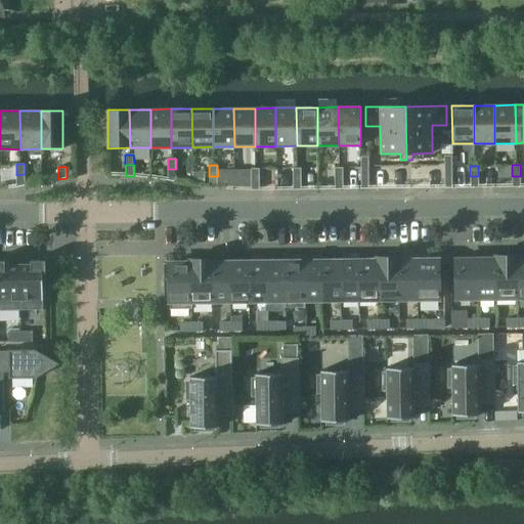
[(335,178),(343,178),(343,167),(335,168),(335,178)]
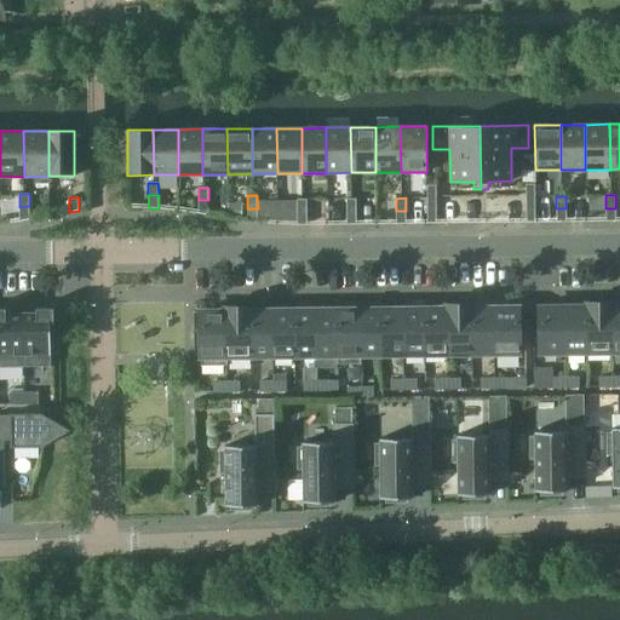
[(346,212),(356,212),(356,199),(346,199),(346,212)]
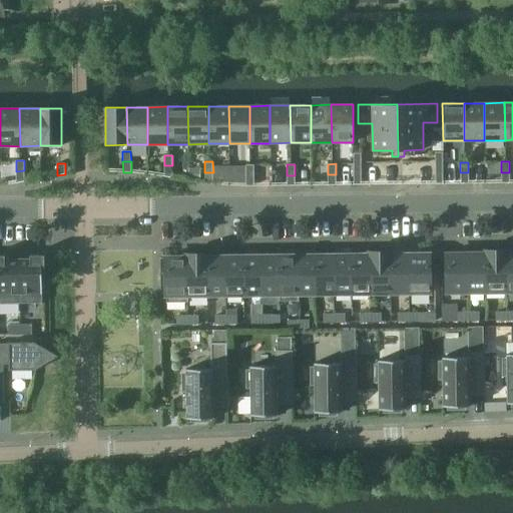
[(172,165),(164,165),(164,176),(172,177),(172,165)]
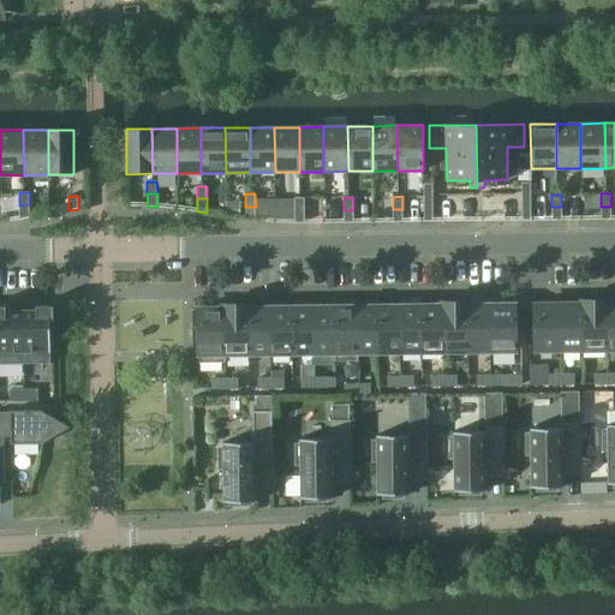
[(294,210),(304,210),(304,198),(294,198),(294,210)]
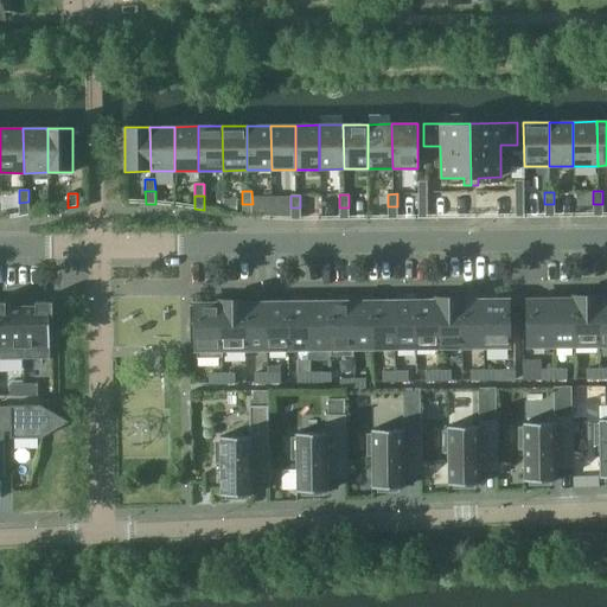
[(223,199),(223,210),(237,212),(236,199),(223,199)]
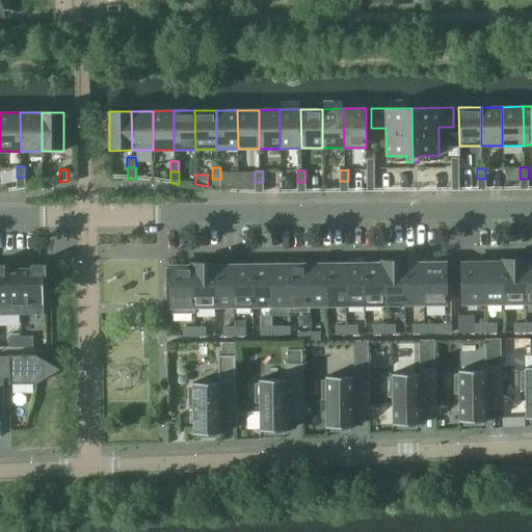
[(25,188),(25,177),(17,178),(17,190),(25,188)]
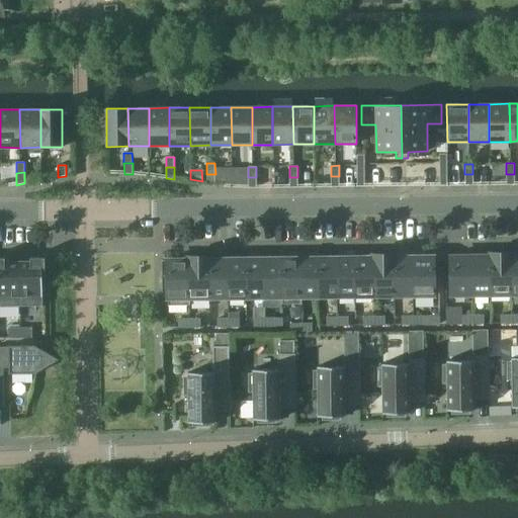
[(216,174),(206,174),(207,184),(216,185),(216,174)]
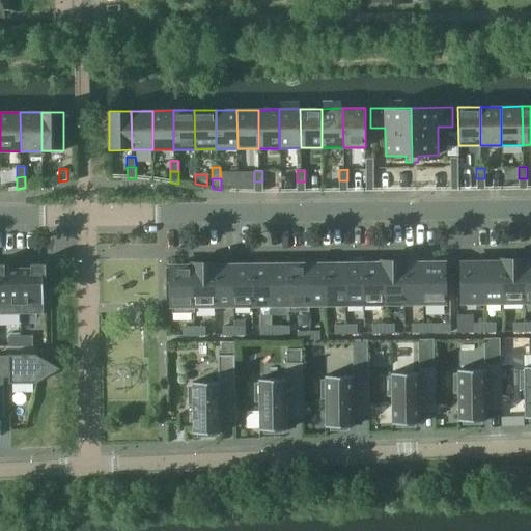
[(484,178),(476,178),(476,190),(485,190),(484,178)]
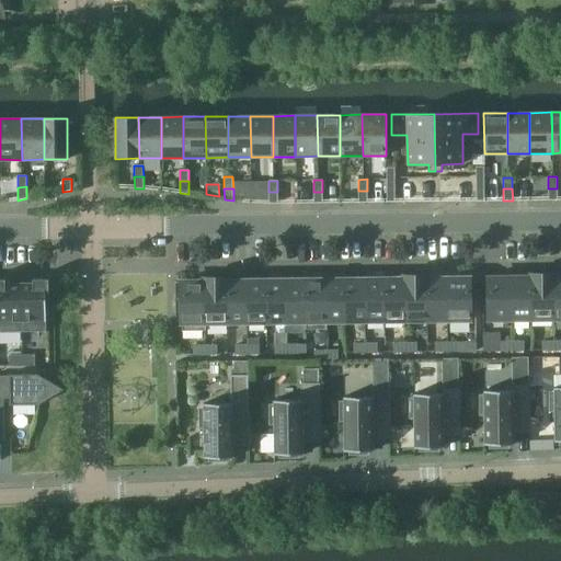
[(557,189),(548,189),(548,199),(557,199),(557,189)]
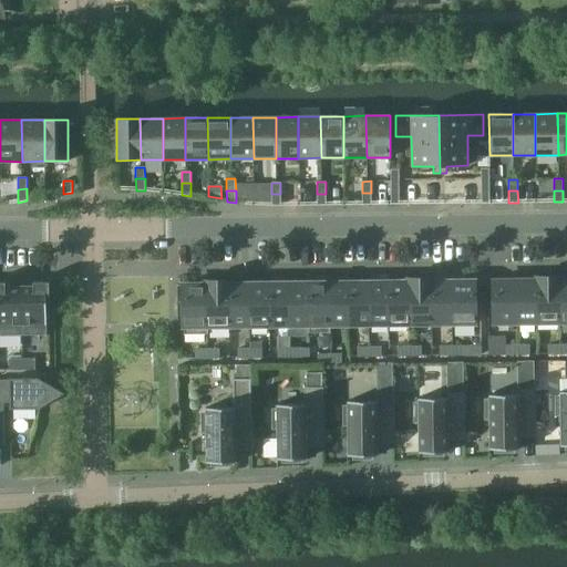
[(362,193),(362,205),(371,204),(371,193),(362,193)]
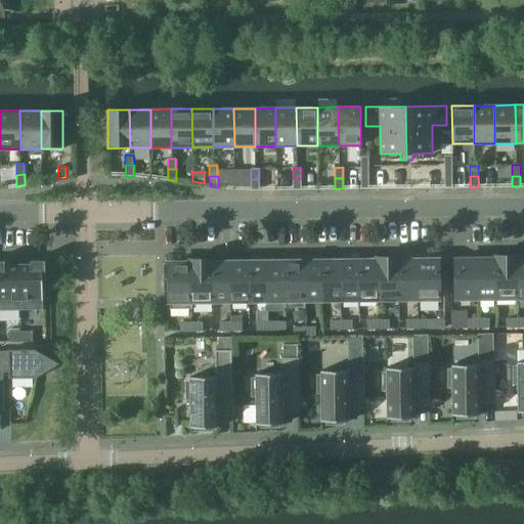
[(251,179),(252,190),(260,189),(259,179),(251,179)]
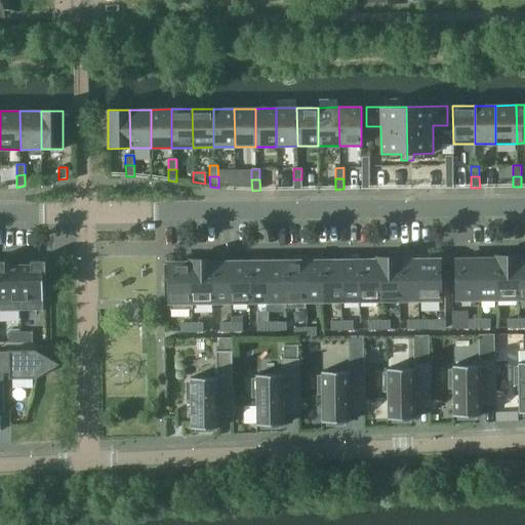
[(301,179),(293,179),(293,190),(301,190),(301,179)]
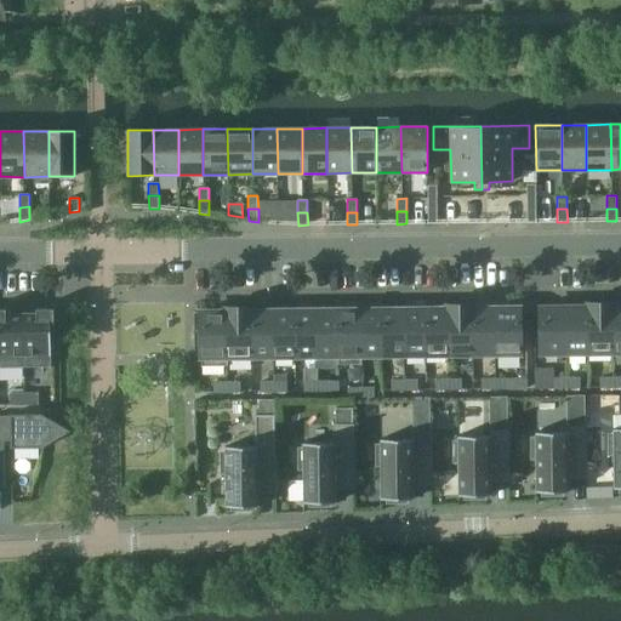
[(587,305),(587,307),(588,307),(588,353),(613,353),(613,307),(614,307),(614,303),(587,305)]
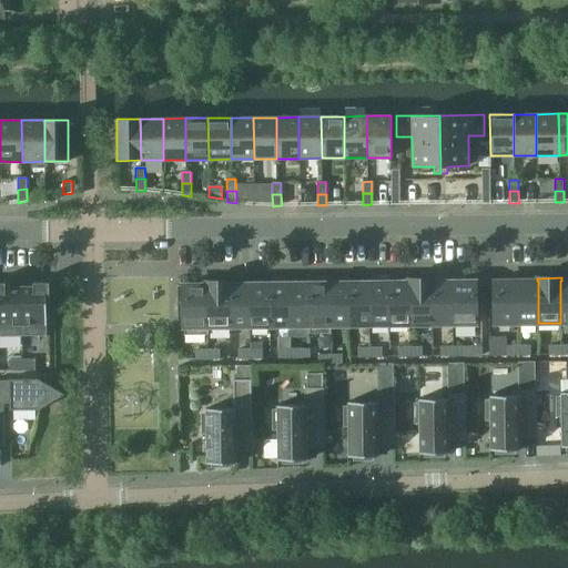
[(408,280),(408,282),(409,282),(409,324),(433,324),(432,282),(433,282),(433,280),(408,280)]
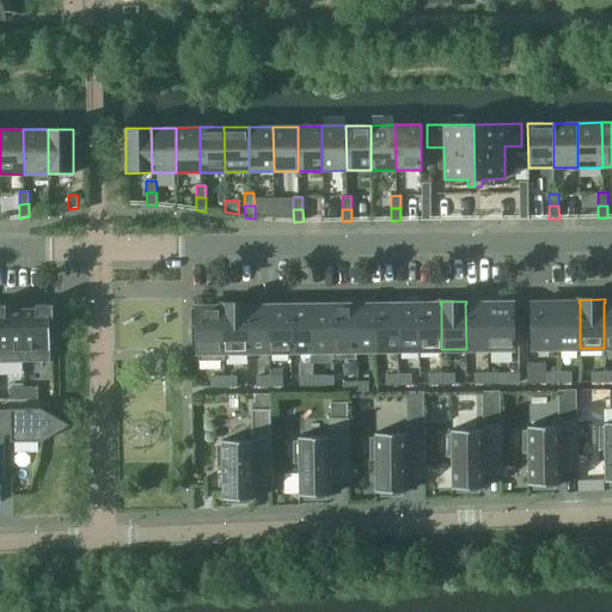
[(558,348),(557,303),(532,304),(533,349),(558,348)]
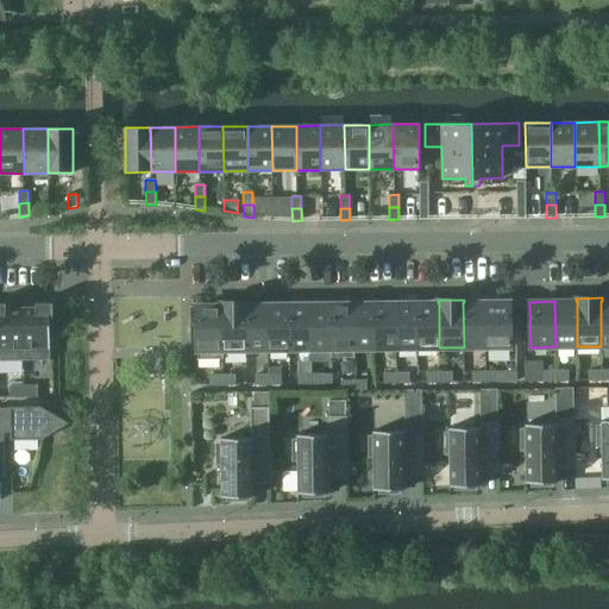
[(576,301),(554,301),(556,346),(577,346),(577,301),(576,301)]
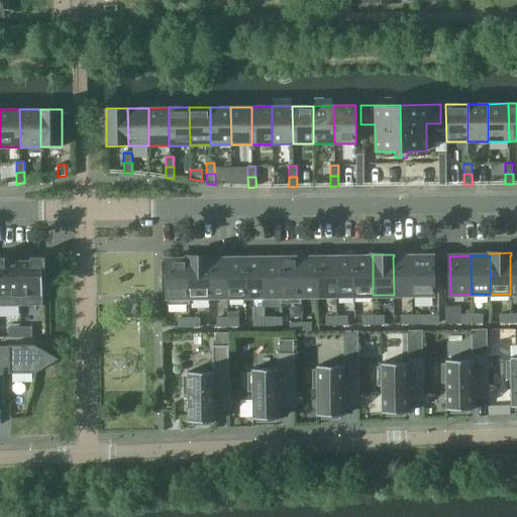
[(0,306),(20,306),(19,261),(5,261),(5,257),(0,256),(0,306)]
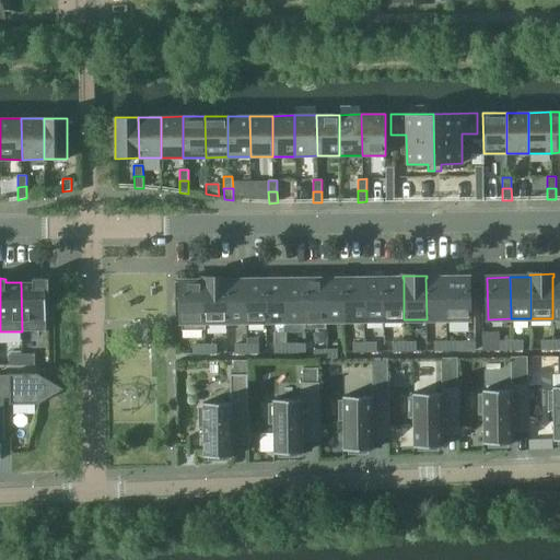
[(202,278),(202,281),(203,281),(205,323),(206,323),(226,322),(226,280),(228,280),(228,278),(202,278)]
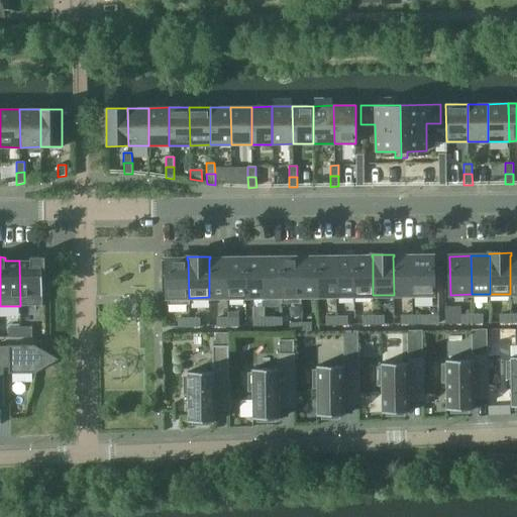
[(354,257),(354,296),(373,295),(373,256),(372,256),(354,257)]
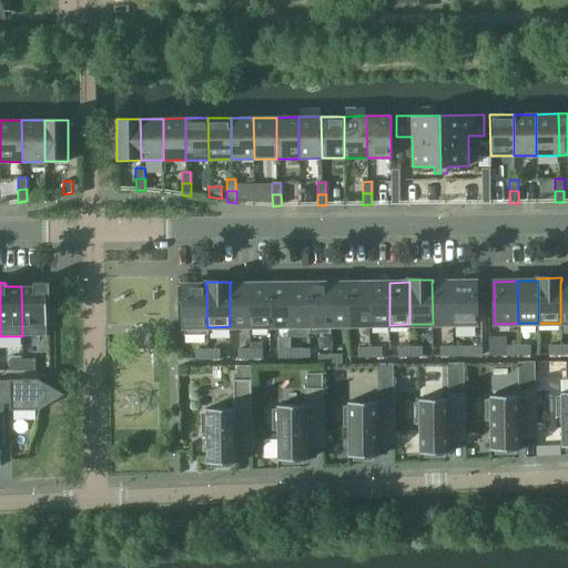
[(433,282),(432,282),(433,324),(453,324),(452,282),(433,282)]
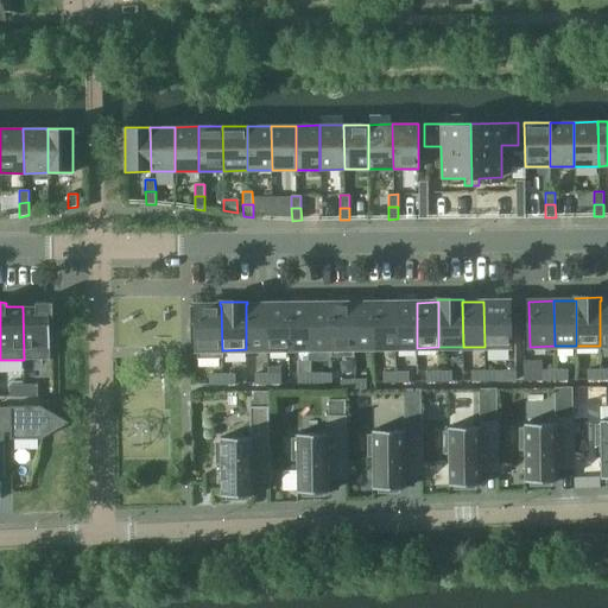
[(510,302),(483,302),(485,347),(510,347),(510,302)]
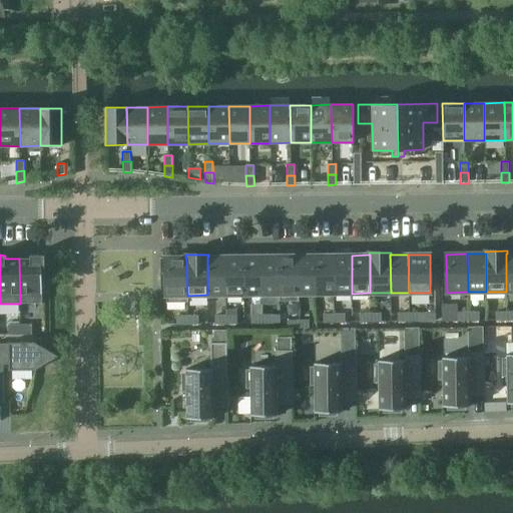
[(19,259),(20,304),(42,304),(41,269),(44,269),(44,255),(30,255),(30,259),(19,259)]
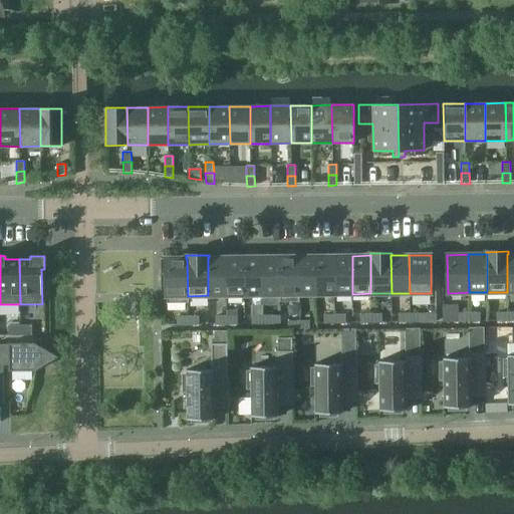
[(298,256),(280,257),(280,295),(279,295),(279,302),(299,302),(299,294),(298,294),(298,256)]
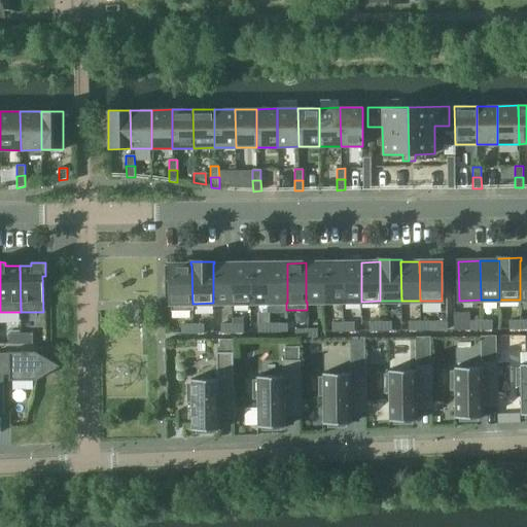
[(324,262),(306,262),(306,302),(307,302),(324,302),(324,262)]
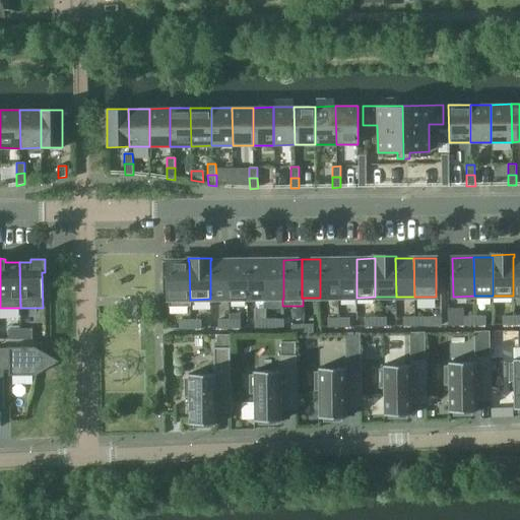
[(338,259),(320,259),(320,298),(338,298),(338,259)]
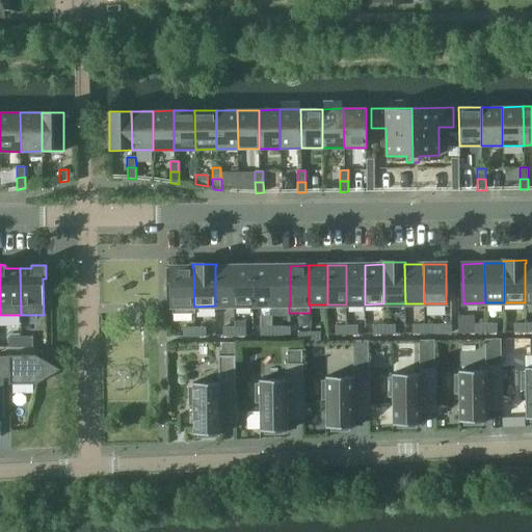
[(365,265),(346,265),(346,304),(365,304),(365,265)]
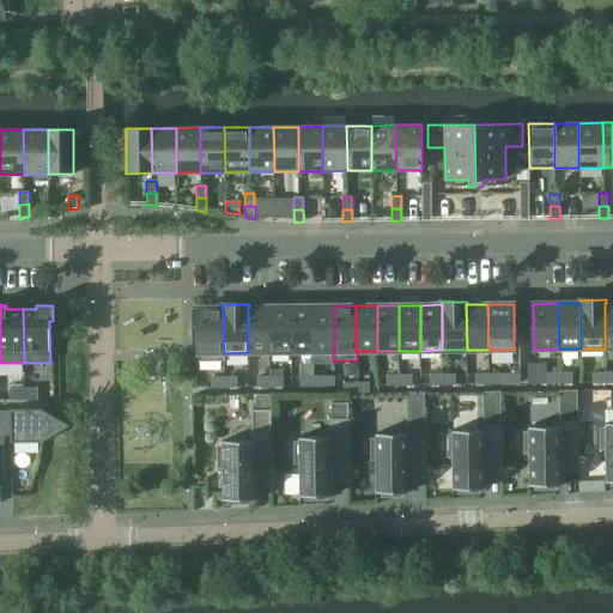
[(249,307),(248,307),(248,352),(269,352),(269,307),(249,307)]
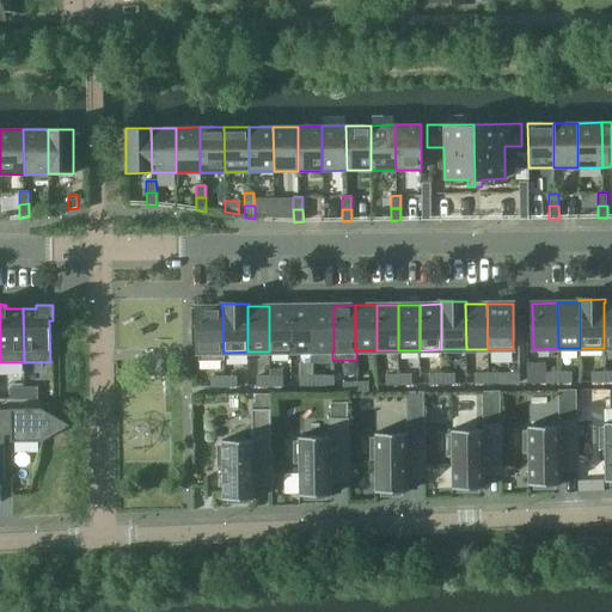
[(269,352),(291,352),(291,306),(269,306),(269,352)]
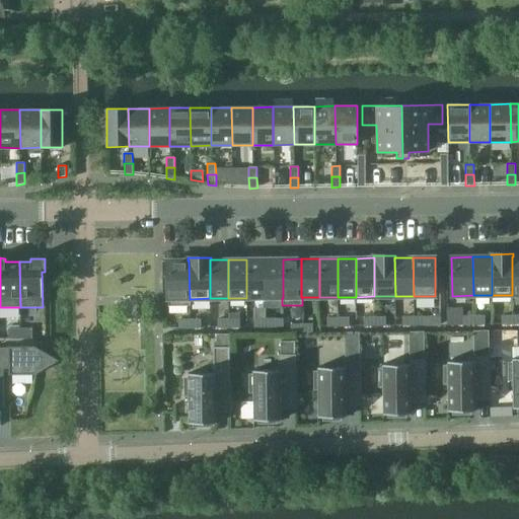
[(265,260),(246,260),(246,298),(265,298),(265,260)]
